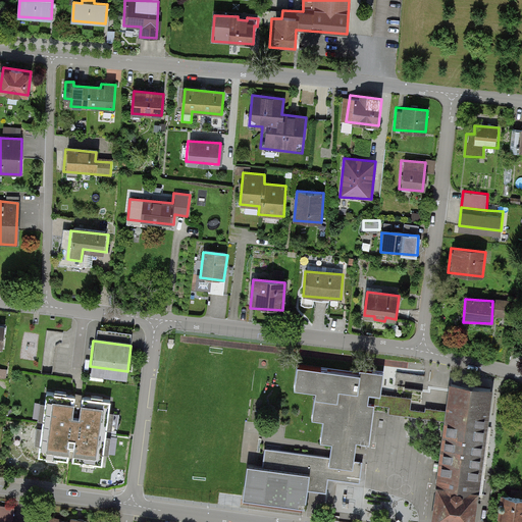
[(354,373),(293,366),(291,388),(310,390),(307,420),(319,421),(317,442),(327,444),(325,457),(264,450),(262,469),(244,467),(240,500),(302,507),(304,490),(325,492),(327,480),(358,483),(360,461),(351,460),(353,440),(366,442),(371,404),(377,405),(376,406),(389,408),(388,414),(441,420),(431,512),(477,517),(492,392),(446,385),(442,411),(424,408),(424,411),(410,410),(411,399),(376,395),(379,373),(355,370),(354,373)]
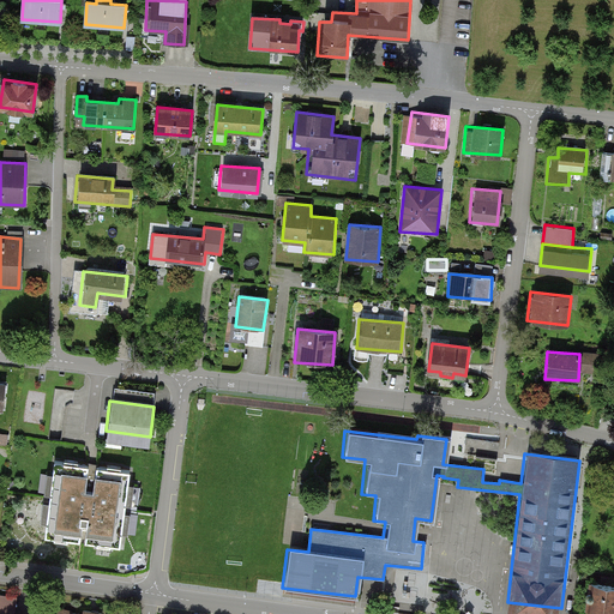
[(130,465),(54,456),(44,533),(120,542),(130,465)]
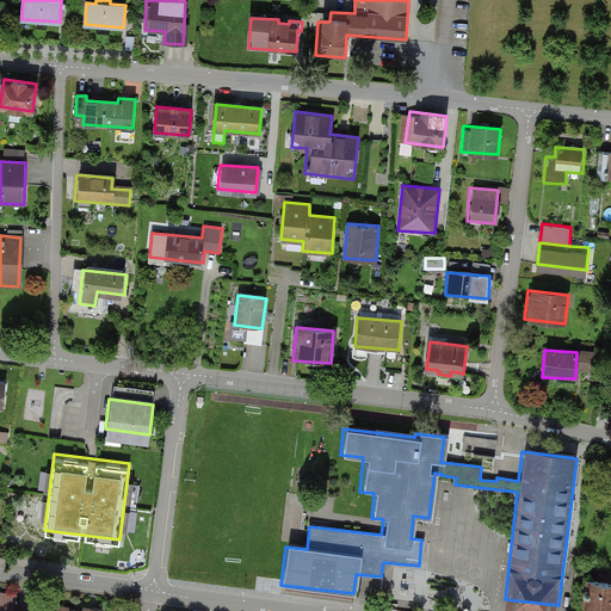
[(588,610),(610,610),(610,586),(585,584),(581,610),(588,610)]
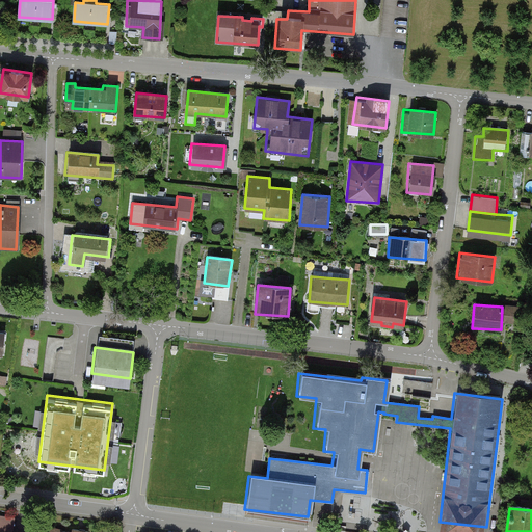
[(11,531),(14,519),(0,517),(0,531),(11,531)]
